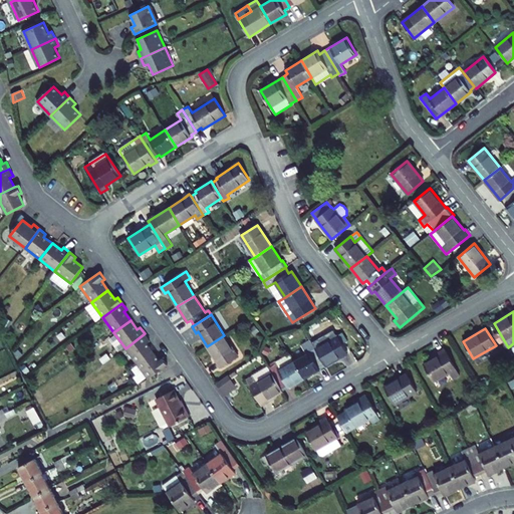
[(137,363),(153,351),(147,342),(150,340),(145,333),(125,348),(137,363)]
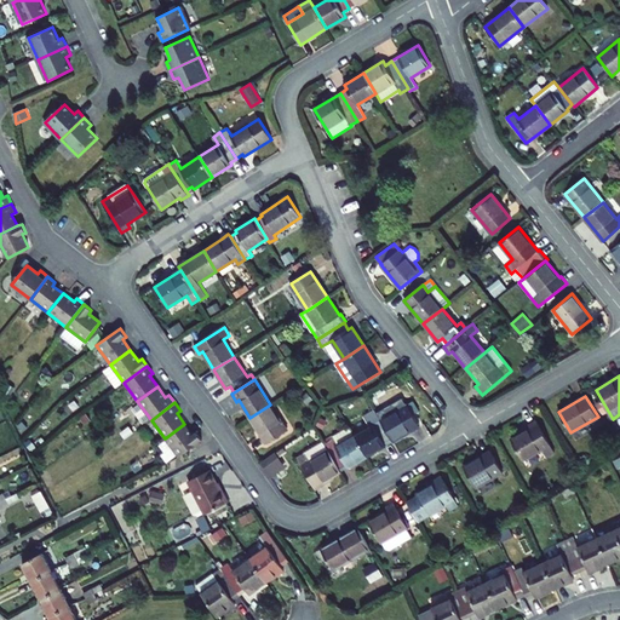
[(267,443),(287,430),(270,405),(250,418),(267,443)]
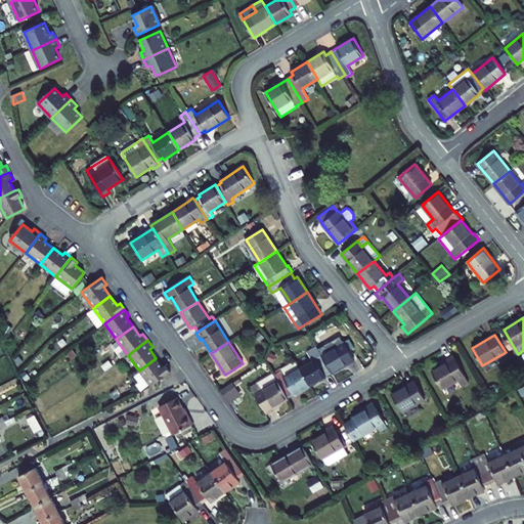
[(332,373),(354,360),(344,342),(321,355),(332,373)]
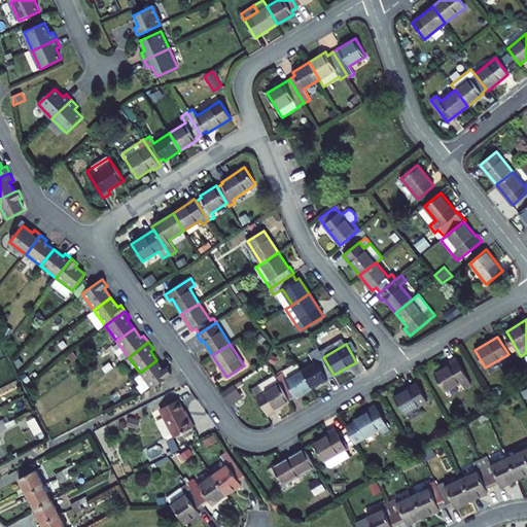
[(302,370),(312,388),(334,375),(323,357),(318,348),(309,354),(314,362),(302,370)]
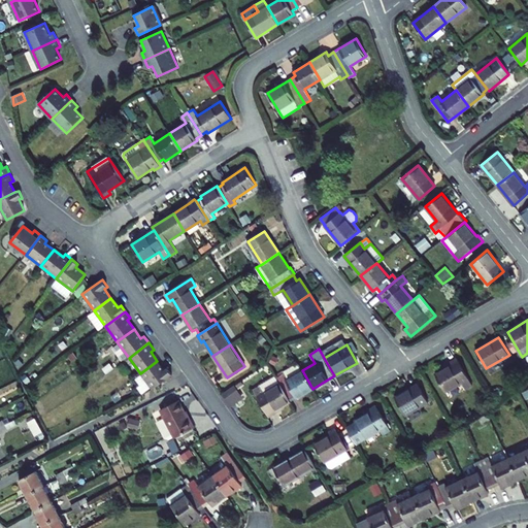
[(435,374),(446,392),(462,383),(465,390),(472,386),(457,359),(450,362),(451,365),(435,374)]
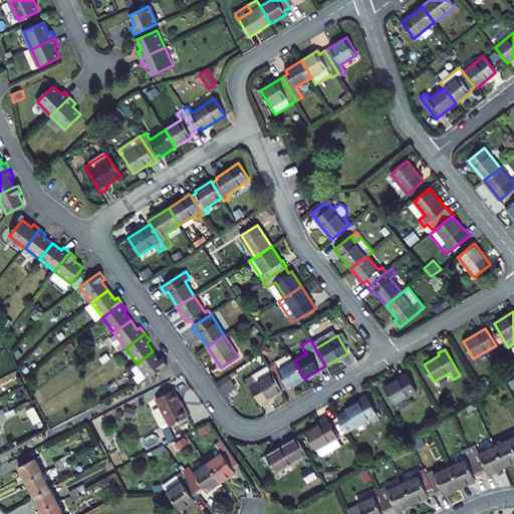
[(153,351),(137,363),(148,378),(168,364),(163,357),(160,360),(153,351)]
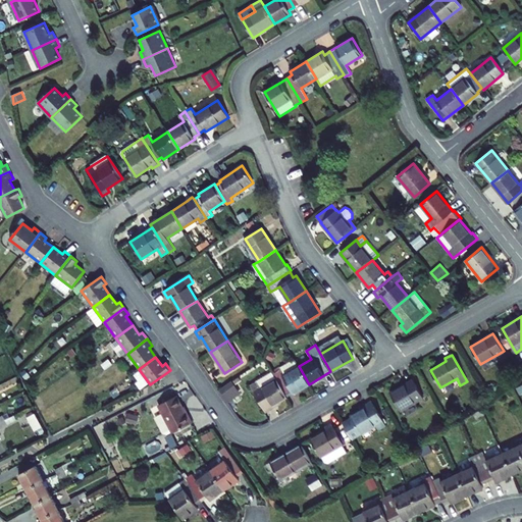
[(272,372),(286,397),(309,384),(299,366),(295,360),(272,372)]
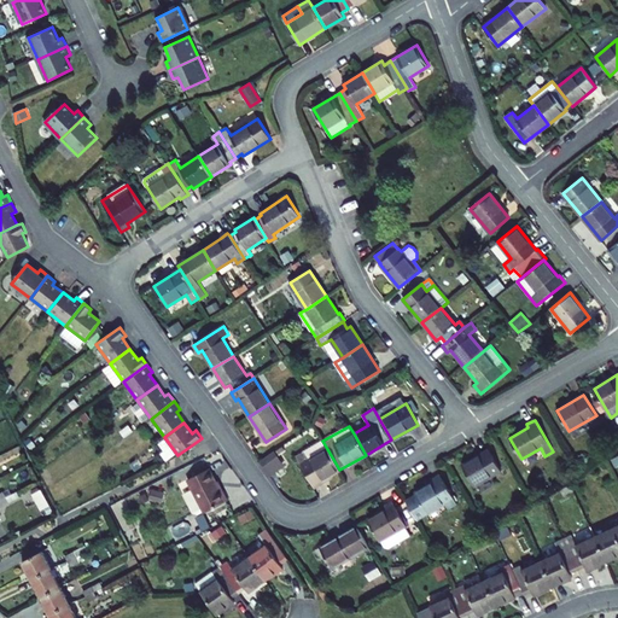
[(330,476),(339,470),(322,441),(296,456),(313,485),(330,476)]
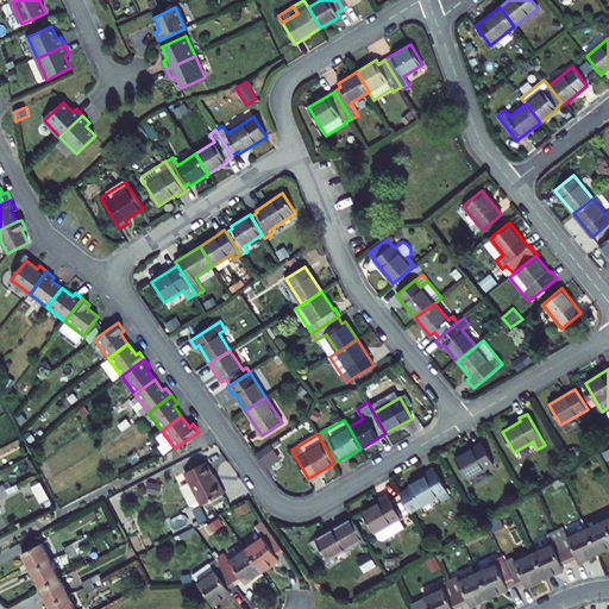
[(482,444),(456,459),(468,479),(494,464),(482,444)]
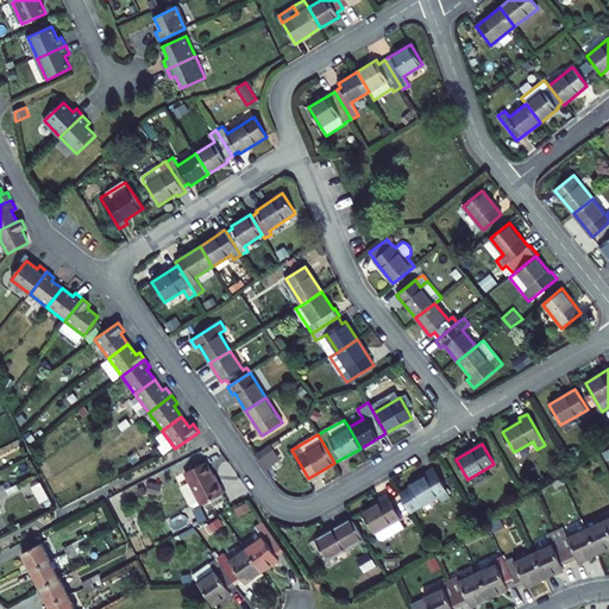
[(278,460),(281,459),(270,445),(268,446),(278,460)]
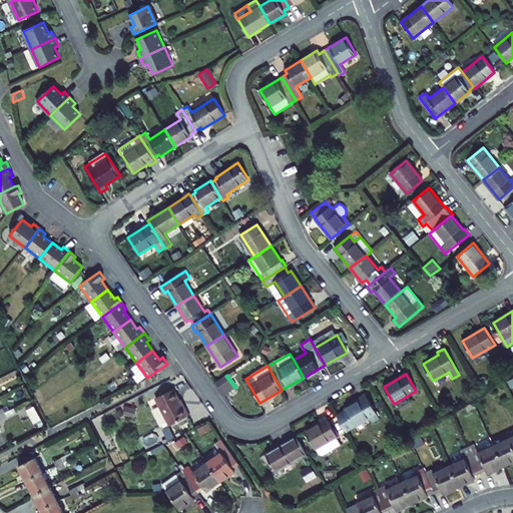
[(225,376),(215,383),(223,395),(234,388),(225,376)]
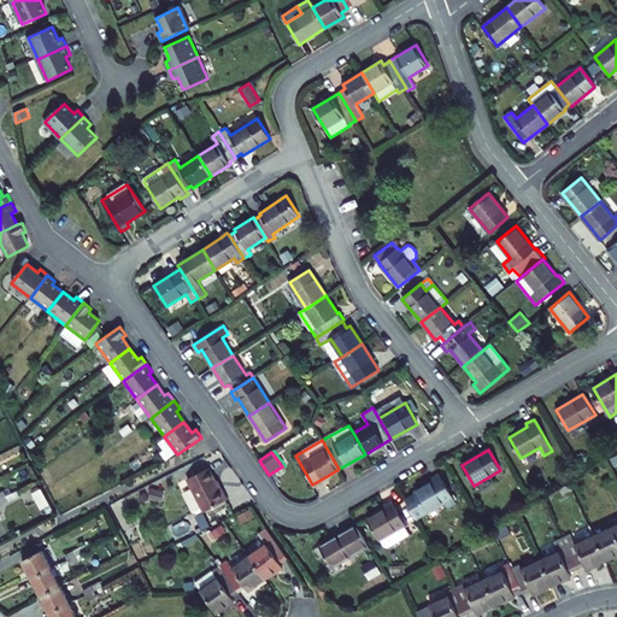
[(218,487),(209,468),(187,479),(192,489),(197,498),(188,503),(193,512),(198,513),(203,510),(204,512),(227,500),(219,487),(218,487)]
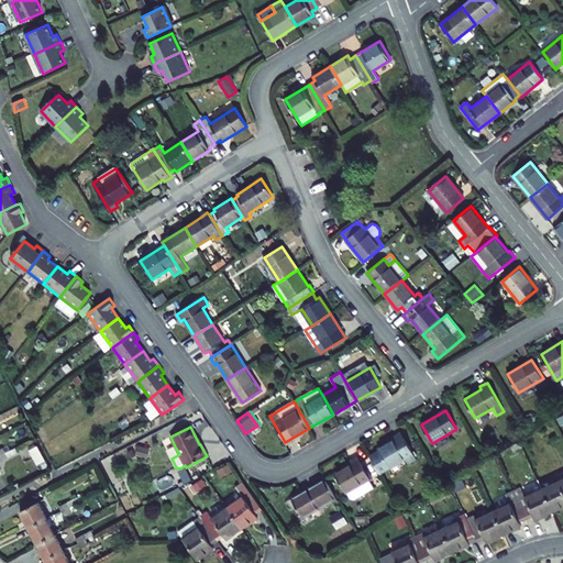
[(370,457),(379,474),(406,459),(409,464),(417,459),(401,432),(394,437),(395,439),(378,449),(379,452),(370,457)]
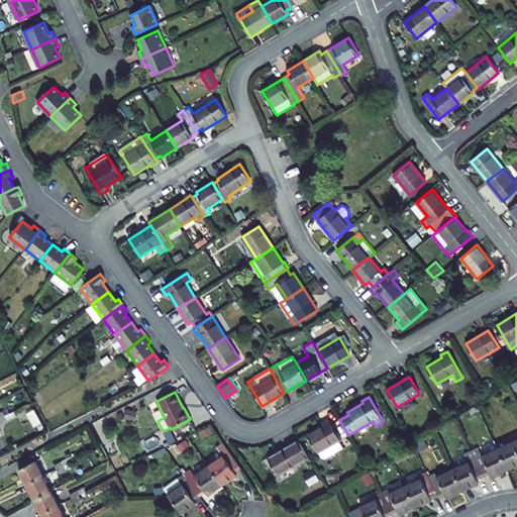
[(262,406),(263,408),(277,400),(276,398),(262,406)]
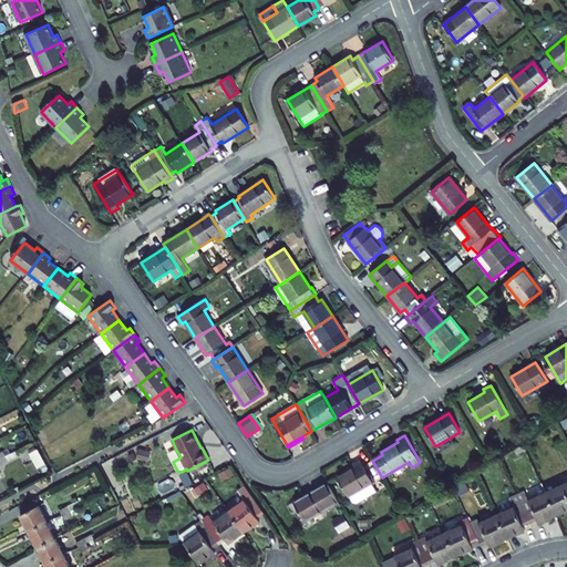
[(168,453),(173,462),(181,457),(176,450),(168,453)]
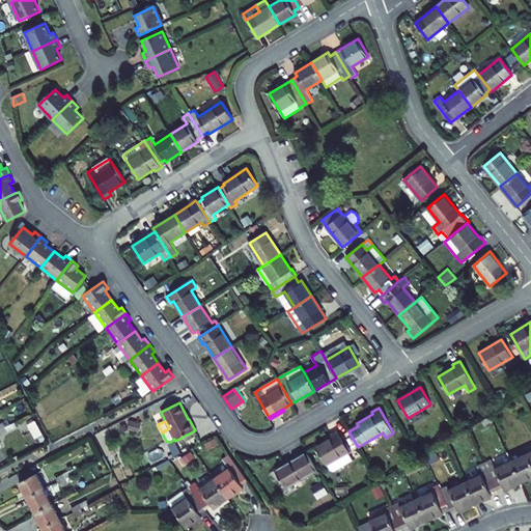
[(0,429),(0,435),(0,436),(17,427),(15,423),(5,427),(0,429)]
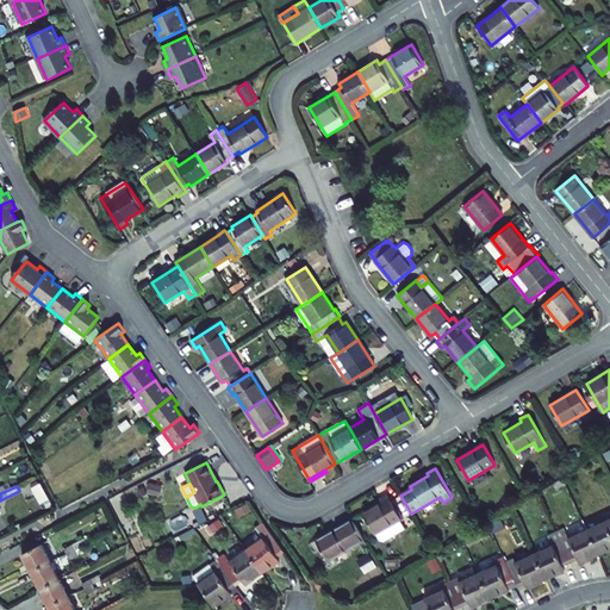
[(381,502),(362,514),(374,534),(377,534),(380,540),(384,541),(405,528),(400,520),(402,518),(387,495),(379,499),(381,502)]
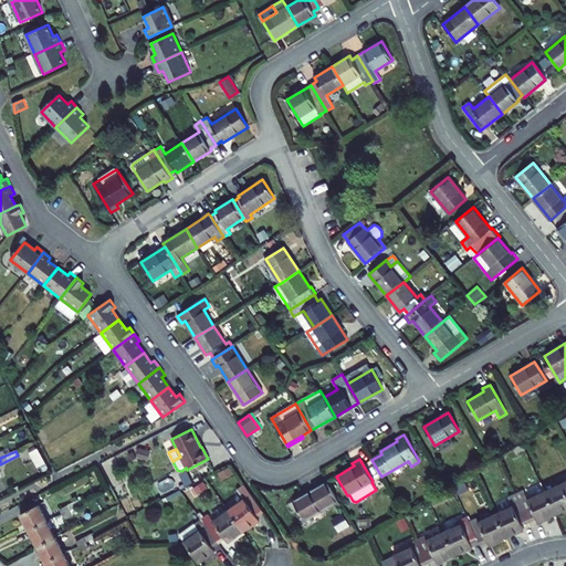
[(545,491),(556,514),(565,509),(565,477),(561,480),(562,483),(545,491)]
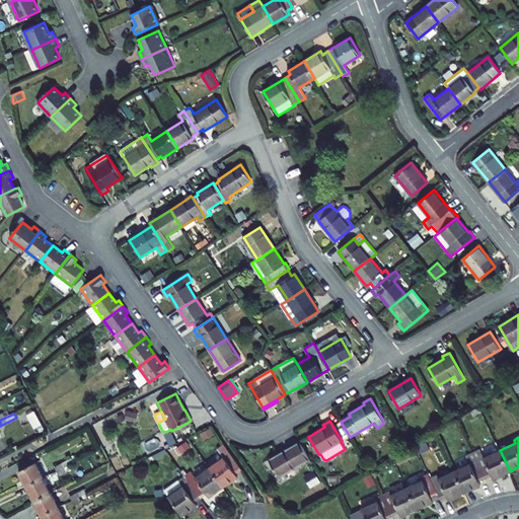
[(300,442),(269,459),(279,477),(301,464),(302,467),(311,462),(300,442)]
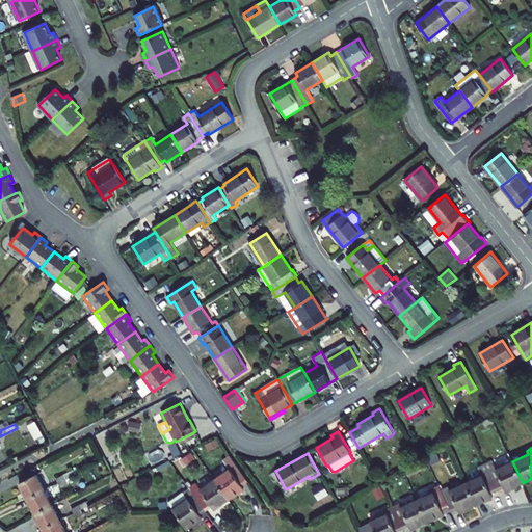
[(215,480),(230,500),(244,488),(242,485),(248,481),(230,455),(223,460),(230,470),(215,480)]
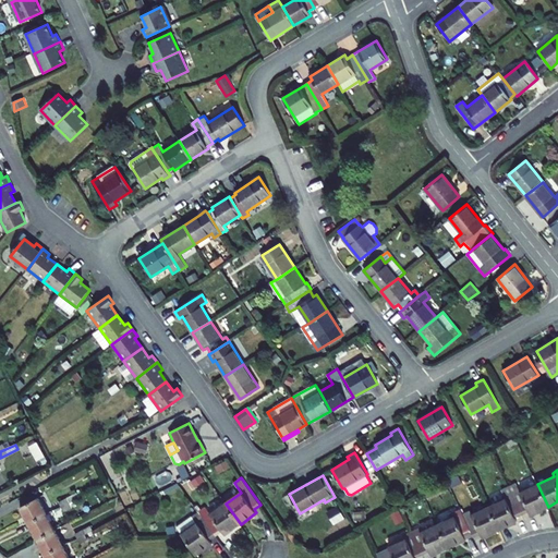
[(509,487),(522,514),(529,511),(531,516),(548,507),(537,484),(520,492),(517,483),(509,487)]
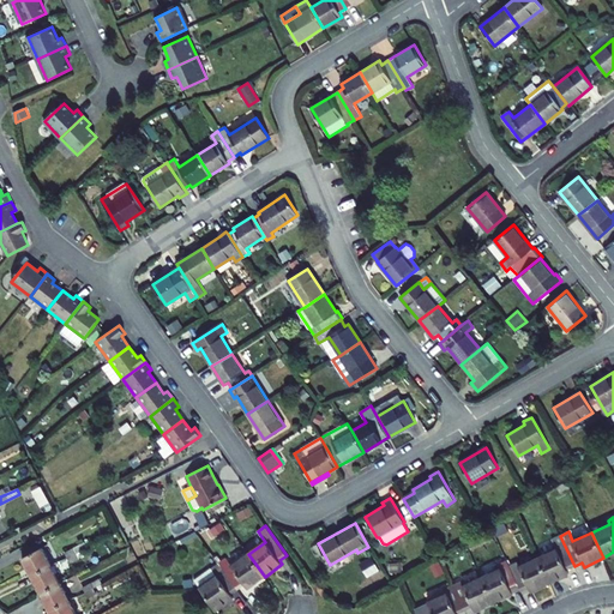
[(537,558),(549,583),(569,575),(566,570),(575,566),(560,536),(552,540),(557,549),(537,558)]
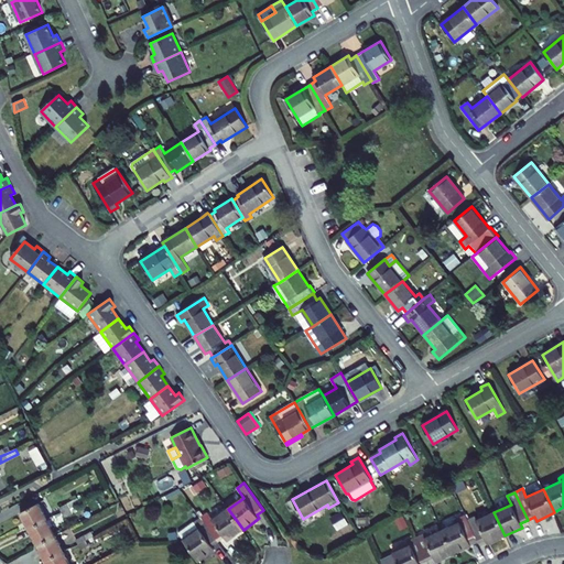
[(39,502),(20,512),(29,529),(47,519),(39,502)]
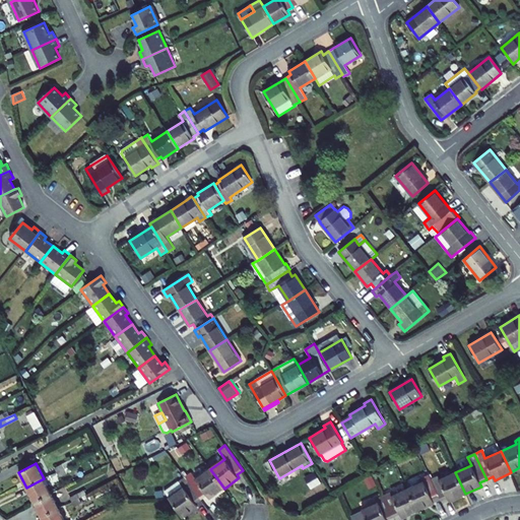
[(209,499),(224,489),(210,469),(196,479),(192,472),(186,477),(202,500),(207,496),(209,499)]
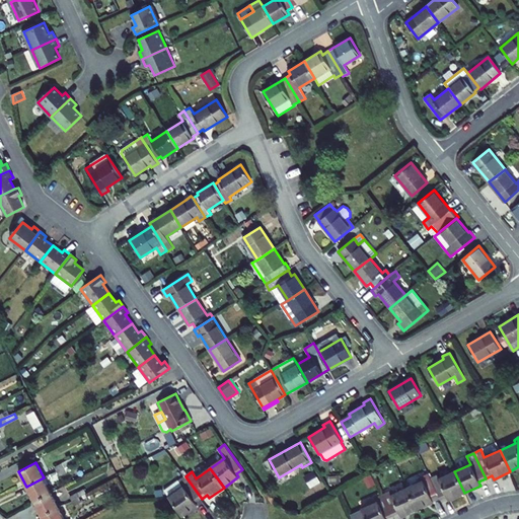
[(440,499),(440,500),(447,497),(448,500),(464,493),(454,471),(439,478),(437,475),(430,478),(440,499)]
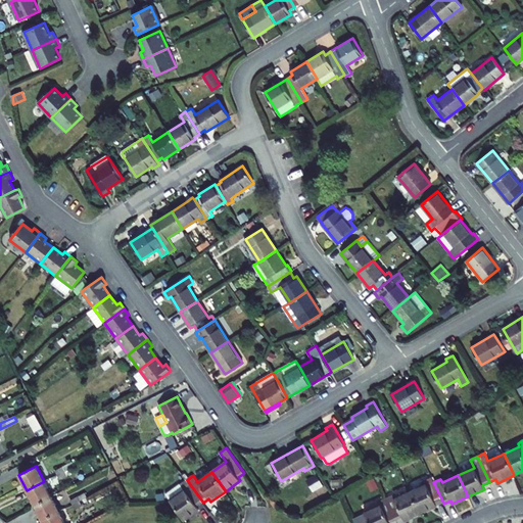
[(426,484),(411,491),(420,513),(443,503),(433,482),(431,477),(424,480),(426,484)]
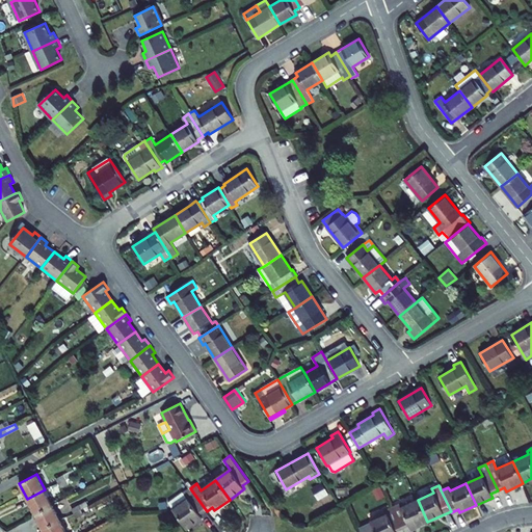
[(201,515),(207,511),(190,488),(168,503),(187,529),(203,519),(201,515)]
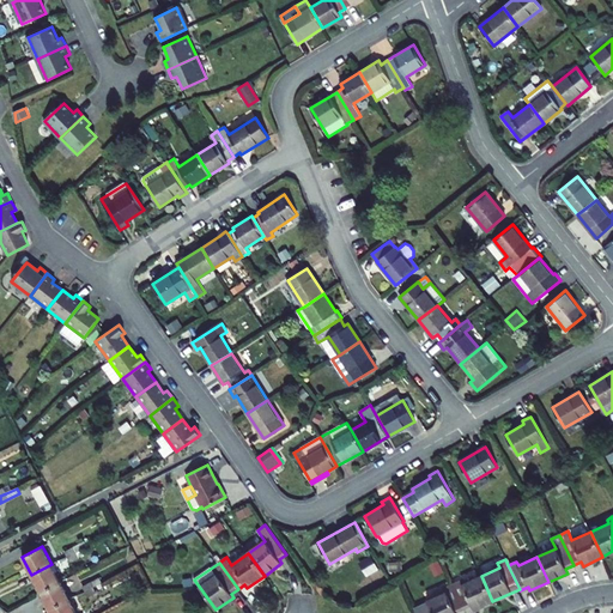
[(31,575),(41,592),(60,582),(52,564),(31,575)]
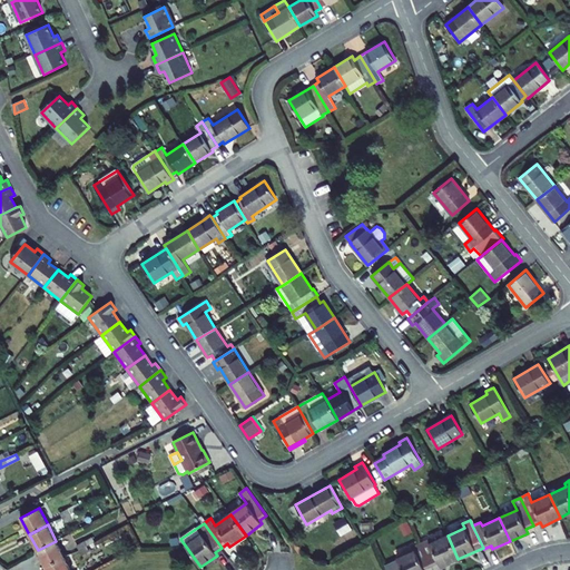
[(421,543),(431,567),(439,563),(440,567),(458,559),(448,536),(430,543),(429,540),(421,543)]
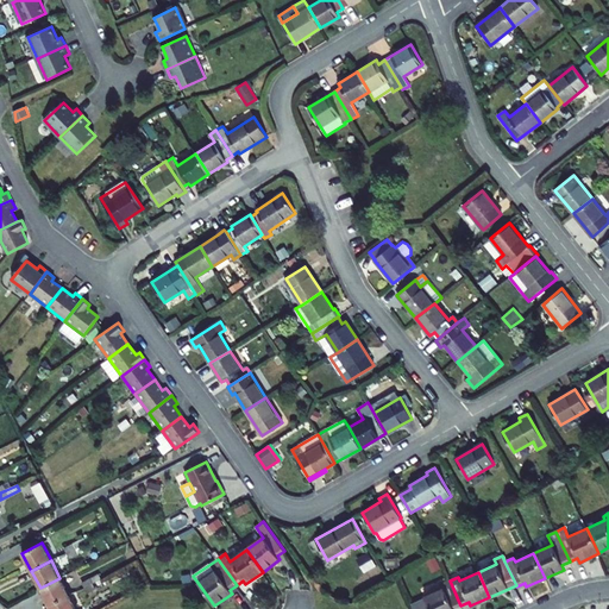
[(41,588),(49,606),(69,595),(60,578),(41,588)]
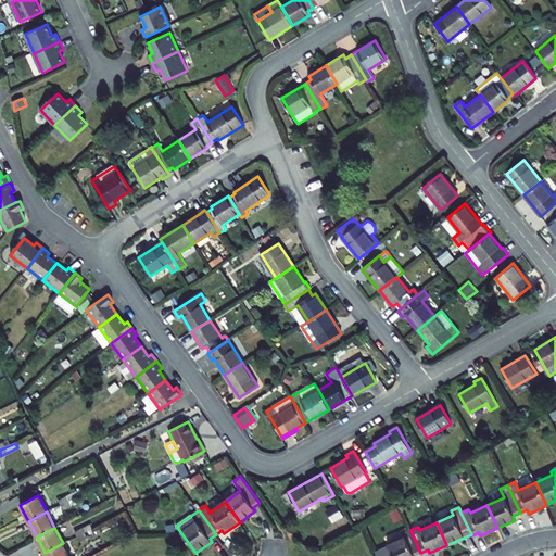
[(414,555),(420,553),(411,530),(403,533),(404,536),(388,545),(392,555),(414,555)]
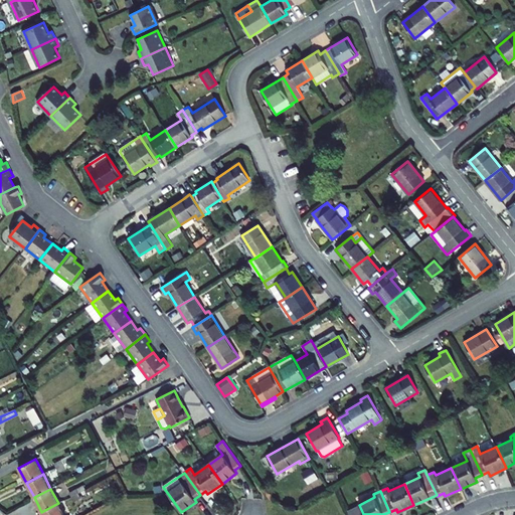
[(41,512),(42,514),(63,514),(58,503),(41,512)]
